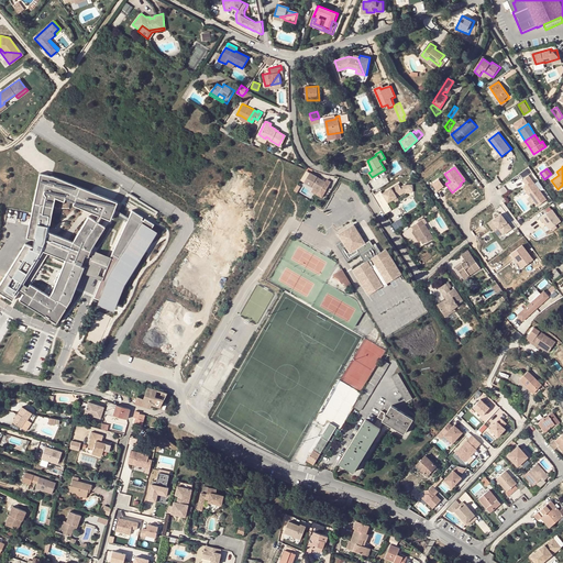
[(326,179),(324,181),(309,173),(304,181),(312,187),(319,190),(321,187),(324,189),(329,181),(326,179)]
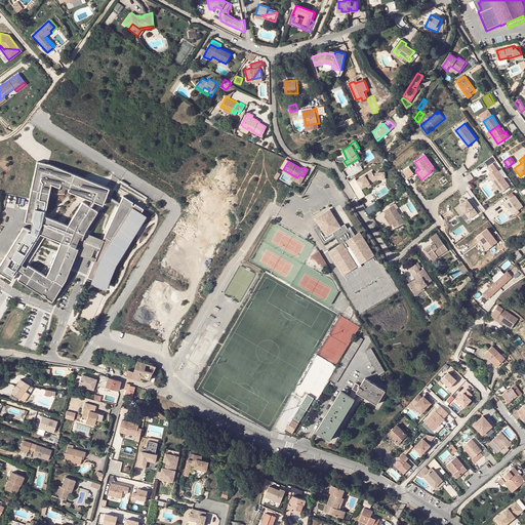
[(49,164),(37,162),(25,221),(32,223),(31,230),(24,227),(0,265),(0,272),(11,280),(17,271),(22,273),(17,279),(42,294),(42,293),(46,295),(45,296),(52,300),(66,279),(78,248),(82,250),(81,252),(90,256),(91,254),(96,255),(87,277),(93,280),(92,282),(105,287),(114,265),(144,216),(139,214),(144,209),(135,204),(134,206),(131,204),(132,203),(123,197),(120,203),(107,195),(109,189),(49,164)]
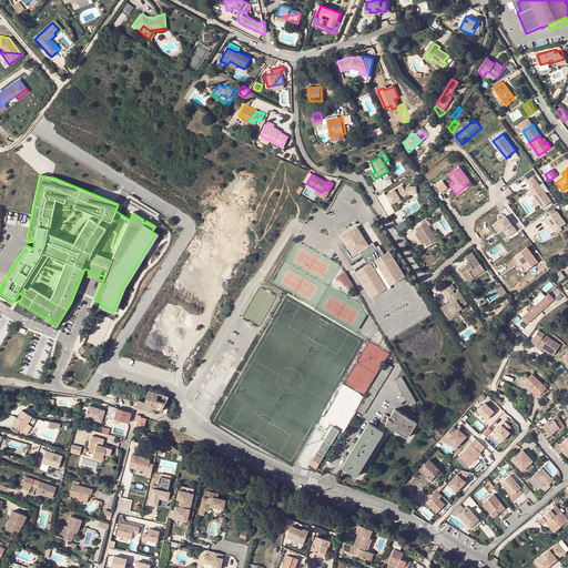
[(535,176),(528,181),(531,186),(528,189),(543,209),(551,201),(535,176)]
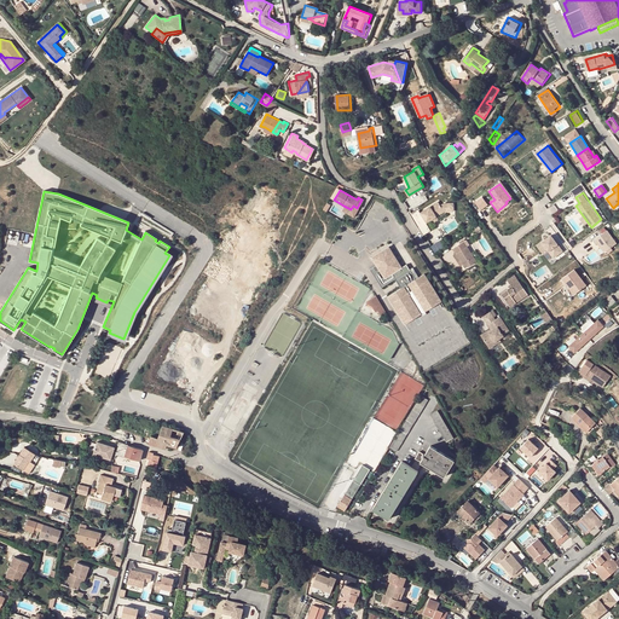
[(475,202),(481,210),(489,206),(482,197),(475,202)]
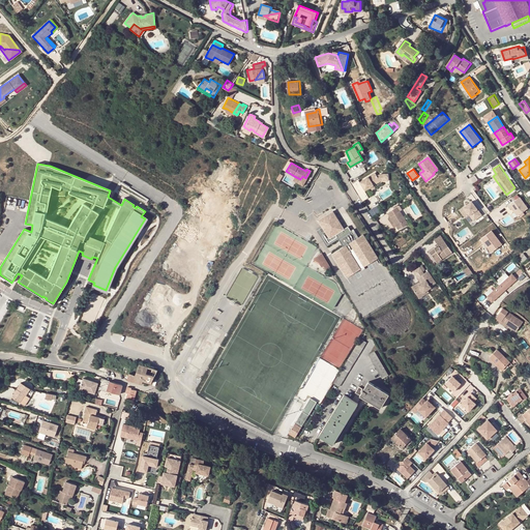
[(373,183),(379,179),(377,176),(375,173),(361,181),(365,189),(374,184),(373,183)]
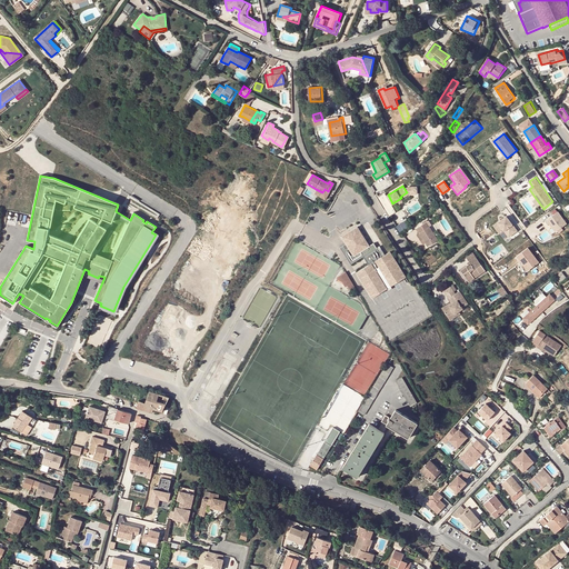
[(323,199),(328,191),(325,189),(322,192),(316,189),(312,192),(323,199)]
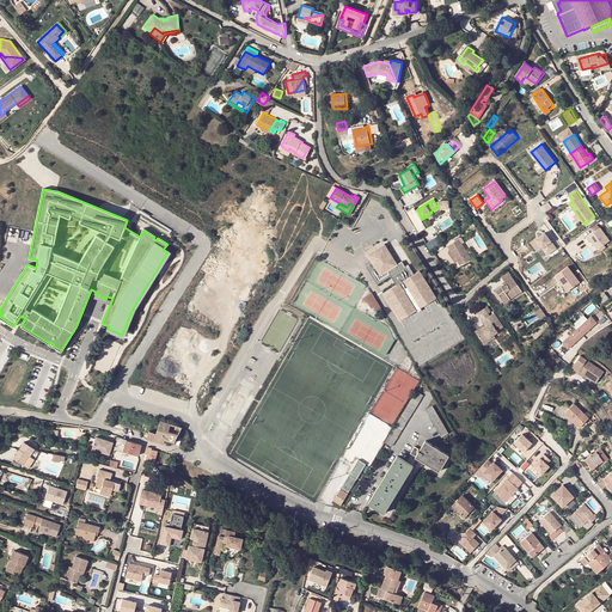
[(407,213),(418,233),(427,227),(415,208),(407,213)]
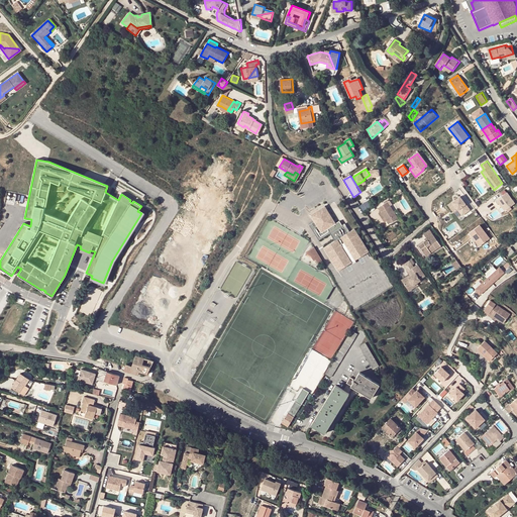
[(505,211),(516,204),(508,193),(496,201),(498,204),(500,203),(505,211)]
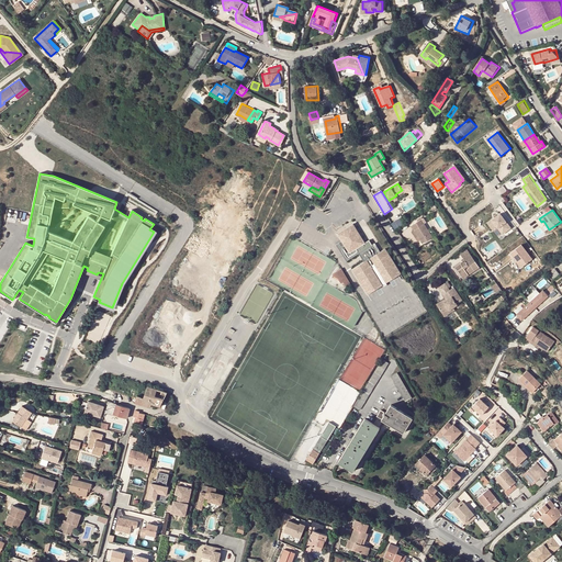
[(499,214),(487,223),(492,229),(496,226),(503,235),(510,228),(499,214)]
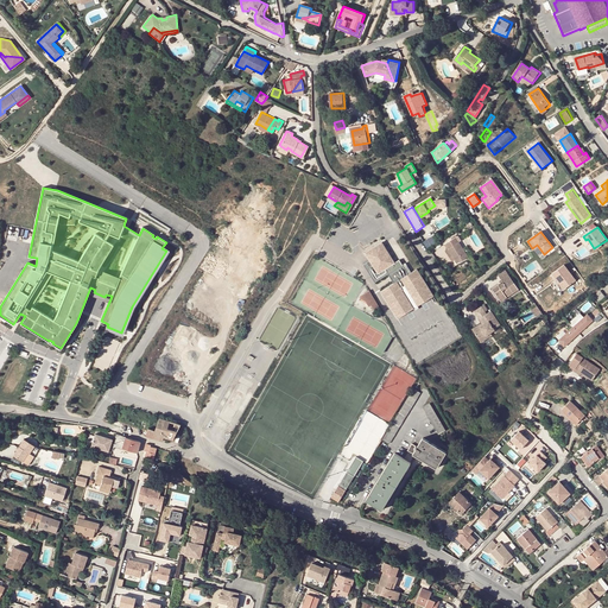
[(428,248),(438,241),(434,235),(424,242),(428,248)]
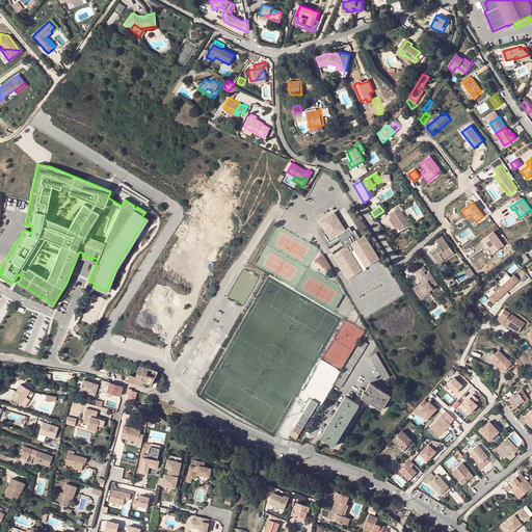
[(333,255),(348,280),(380,259),(365,235),(360,238),(354,231),(352,232),(349,227),(345,230),(334,212),(319,221),(323,228),(318,232),(327,247),(340,240),(344,247),(333,255)]
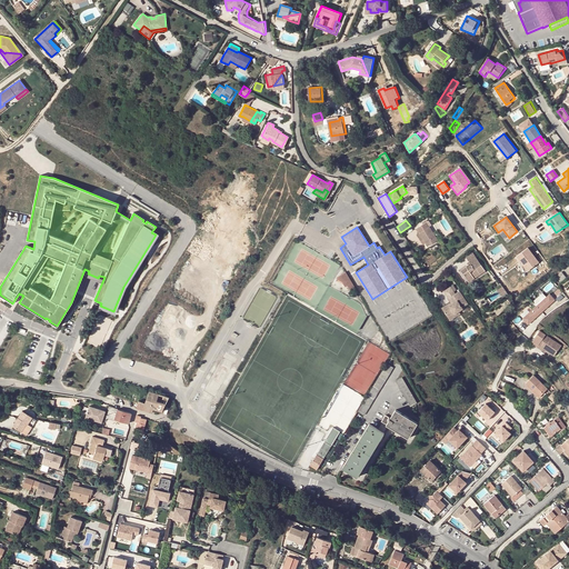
[(429,227),(419,232),(428,247),(438,240),(429,227)]
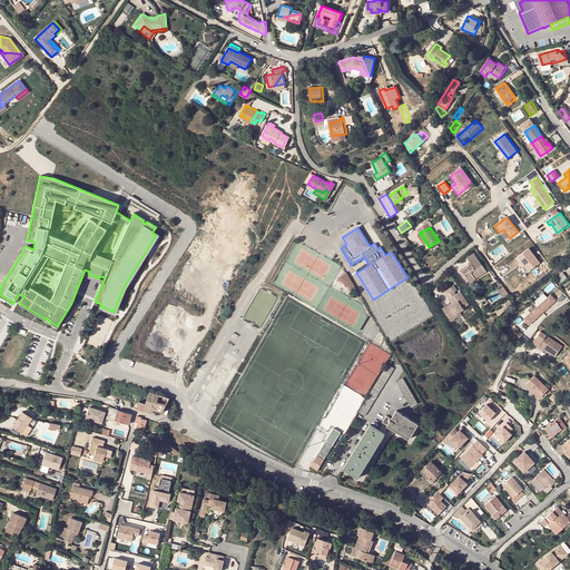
[(540,263),(529,248),(518,256),(523,264),(519,267),(524,275),(540,263)]
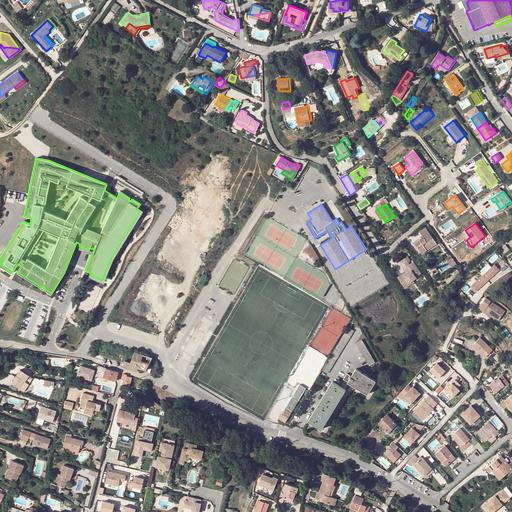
[(423,239),(417,243),(424,253),(436,244),(425,228),(418,233),(423,239)]
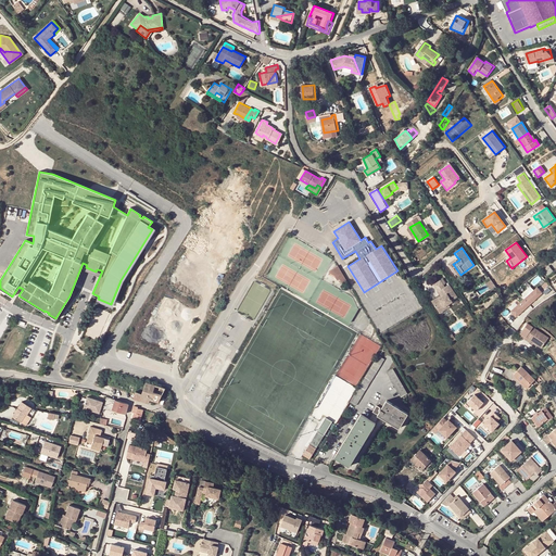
[(460,275),(453,264),(450,266),(457,277),(460,275)]
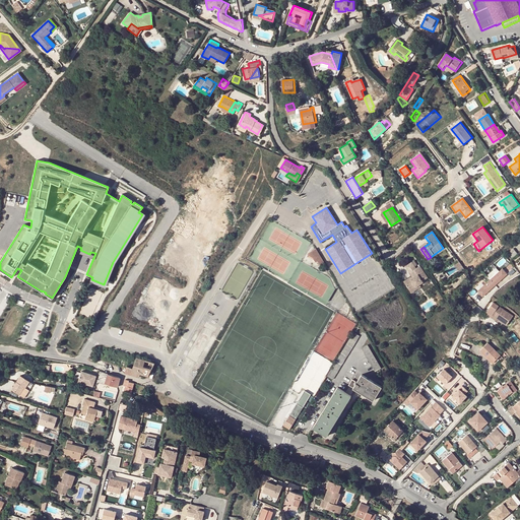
[(320,259),(314,250),(310,252),(309,255),(314,258),(315,260),(316,262),(320,259)]
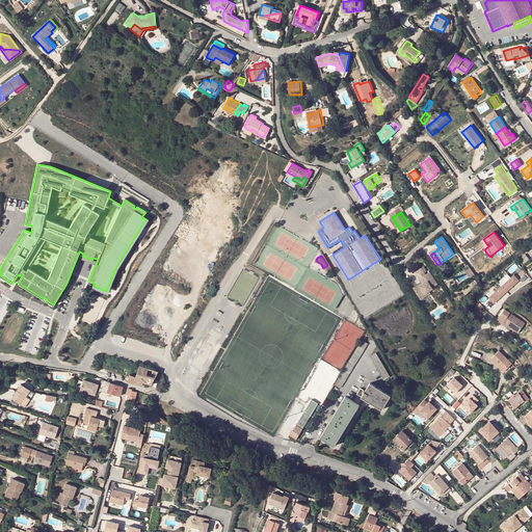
[(469,277),(474,273),(470,268),(464,271),(469,277)]
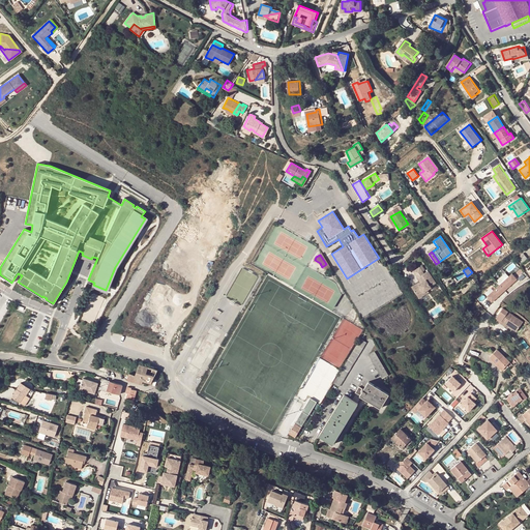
[(418,269),(431,287),(436,284),(428,272),(423,274),(419,268),(418,269)]
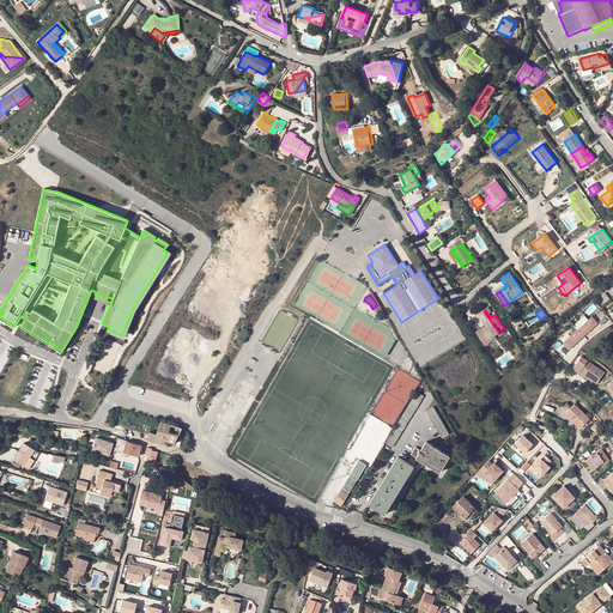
[(478,315),(483,322),(485,321),(489,327),(484,331),(483,328),(477,334),(485,346),(492,343),(490,340),(495,337),(499,333),(498,332),(484,311),(478,315)]
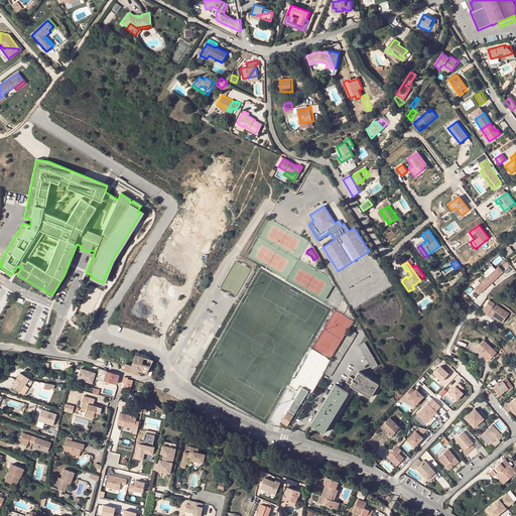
[(487,276),(496,268),(493,265),(484,273),(487,276)]
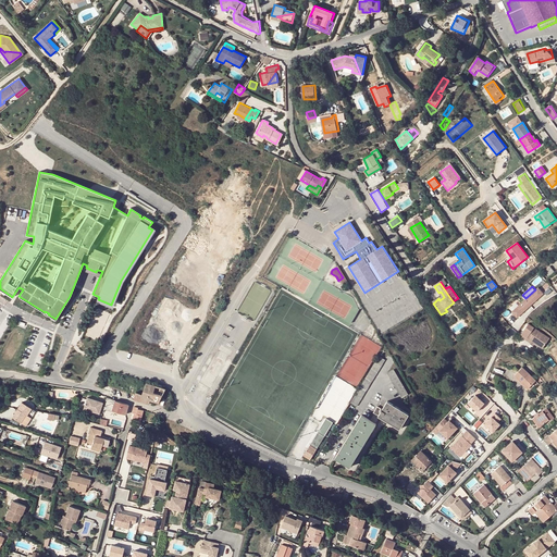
[(537,287),(511,311),(517,318),(543,293),(537,287)]
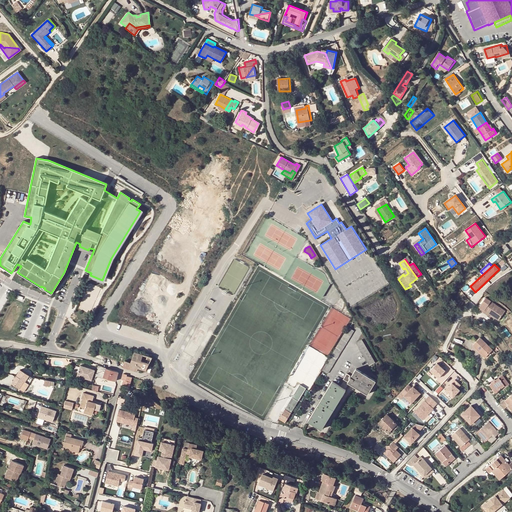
[(505,311),(485,297),(479,307),(484,311),(491,316),(498,320),(505,311)]
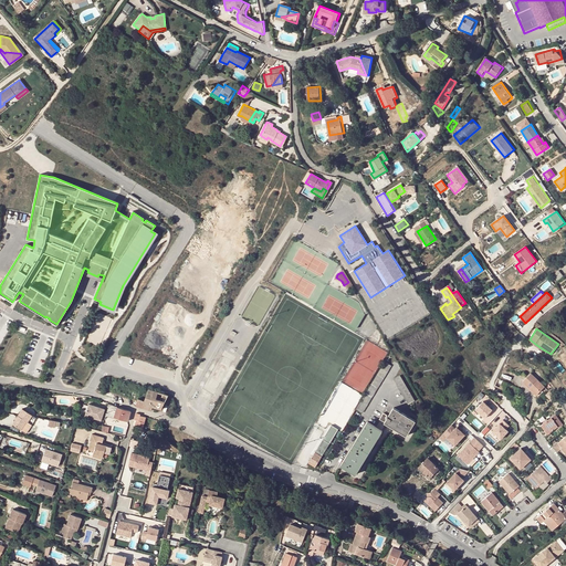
[(391,366),(385,362),(356,409),(363,413),(391,366)]
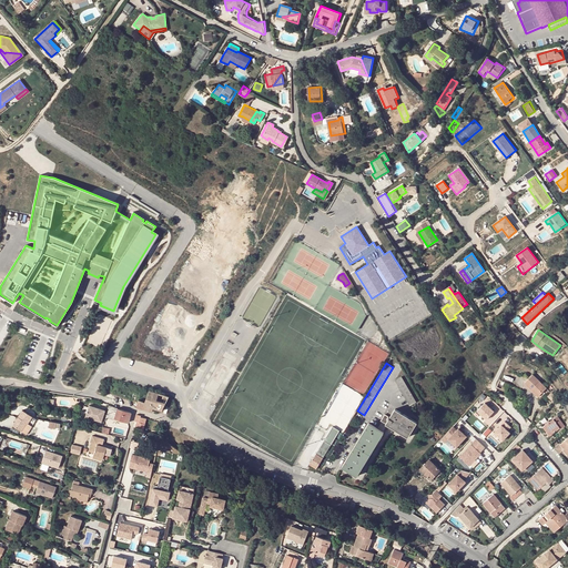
[(546,388),(533,375),(525,383),(538,396),(546,388)]
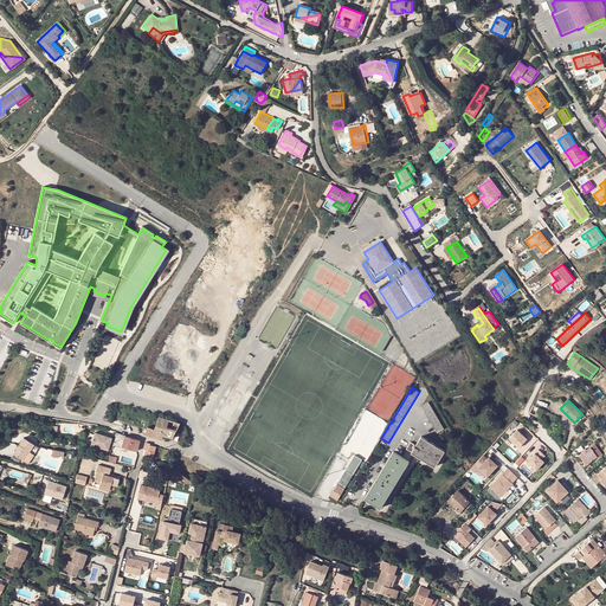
[(429,403),(421,406),(437,433),(445,429),(429,403)]
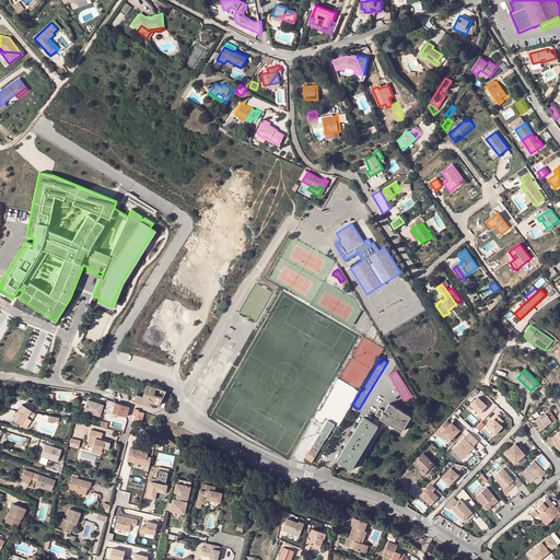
[(503,378),(492,374),(489,382),(499,386),(503,378)]
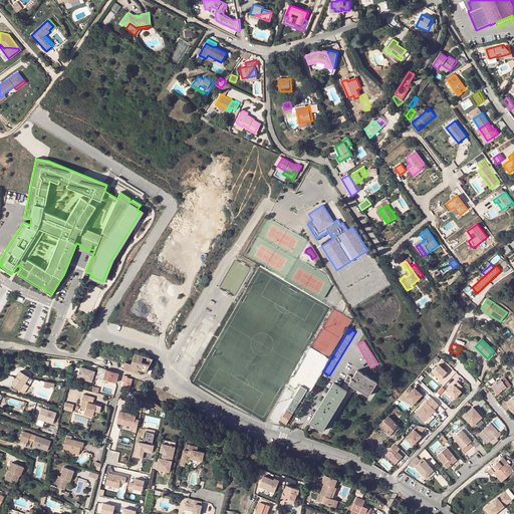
[(123,368),(138,372),(139,369),(147,371),(153,358),(135,353),(134,358),(131,363),(125,361),(123,368)]
